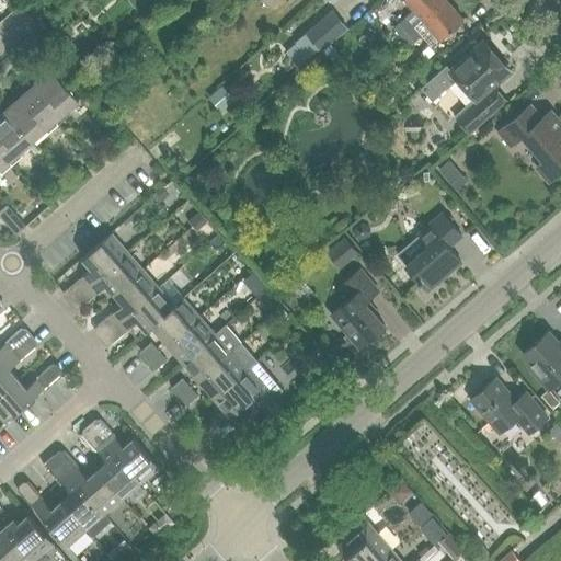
[(422,19),(444,0),(405,0),(414,11),(395,29),(402,37),(412,27),(422,19)]
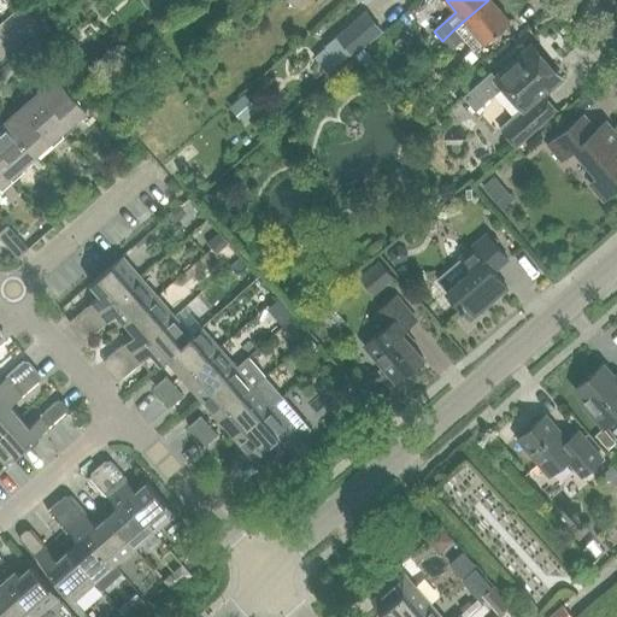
[(510,22),(491,0),(488,0),(464,21),(485,45),(510,22)]
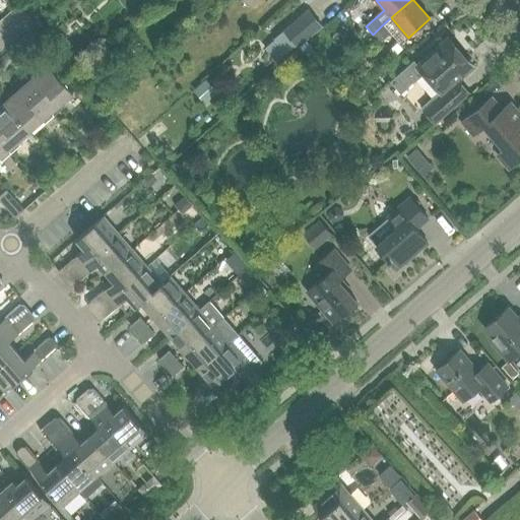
[(298,47),(305,40),(322,25),(308,10),(283,31),(272,42),(273,43),(284,56),(285,56),(297,46),(298,47)]
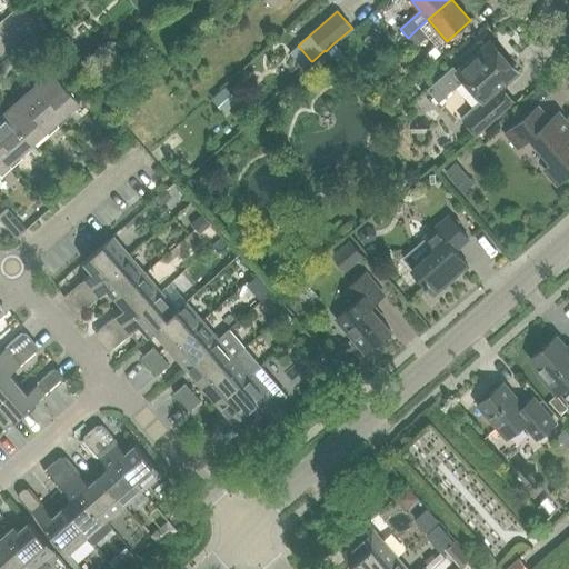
[(418,28),(408,38),(416,47),(426,37),(418,28)]
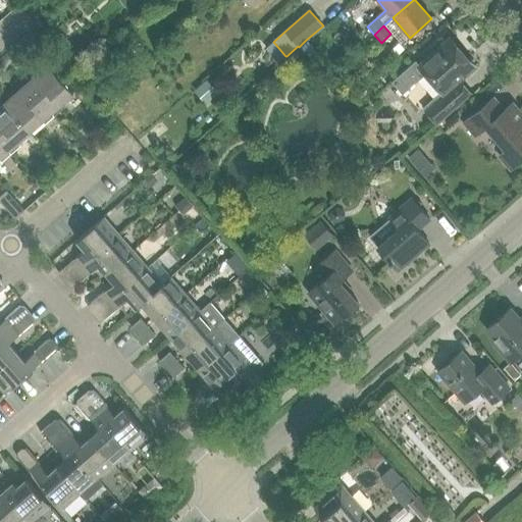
[(402,95),(414,84),(425,73),(440,92),(422,109),(436,125),(456,109),(472,95),(460,81),(474,68),(466,60),(468,58),(450,38),(418,65),(415,61),(390,82),(402,95)]
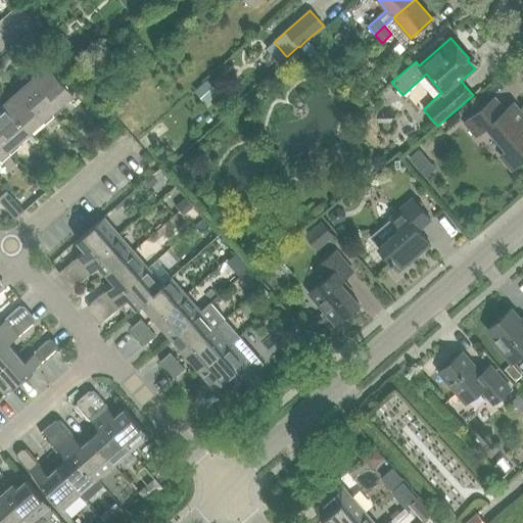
[(313,47),(305,53),(318,68),(325,61),(313,47)]
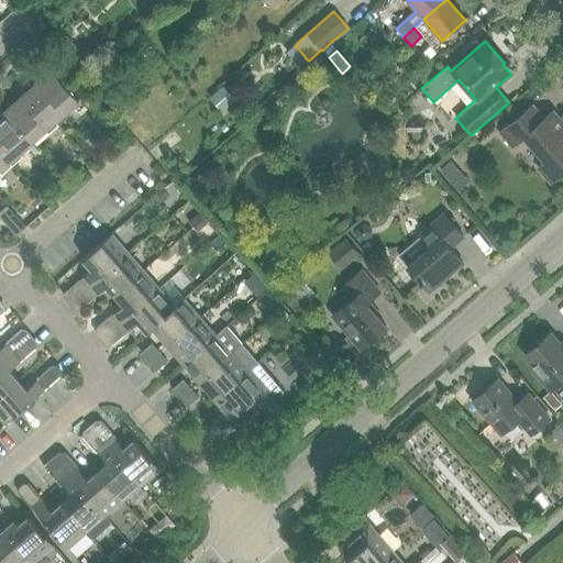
[(31,74),(22,81),(55,120),(78,100),(52,68),(37,80),(31,74)]
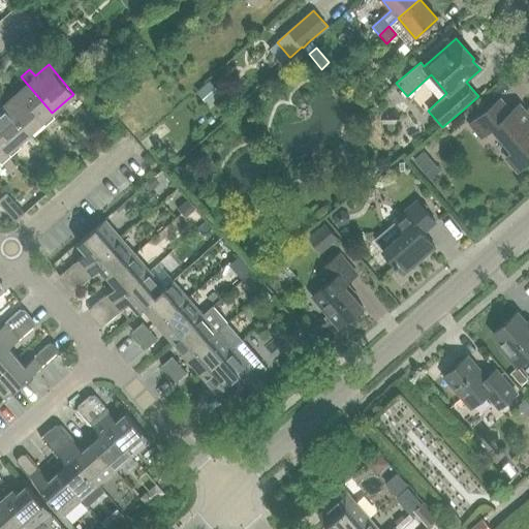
[(17,92),(5,103),(30,131),(52,113),(21,76),(10,86),(17,92)]
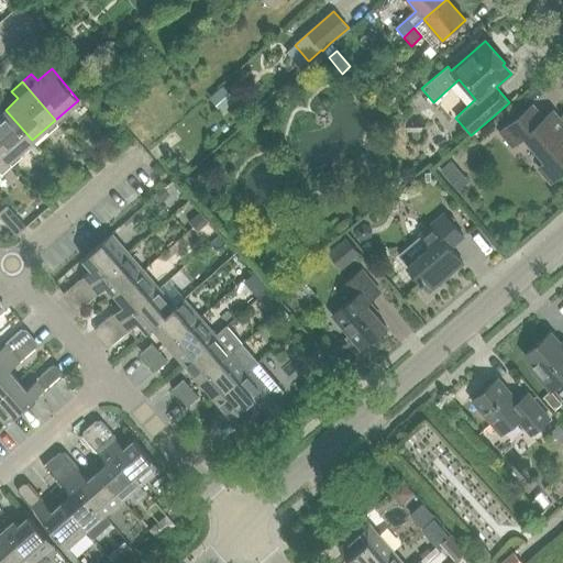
[(92,90),(103,102),(111,96),(100,84),(92,90)]
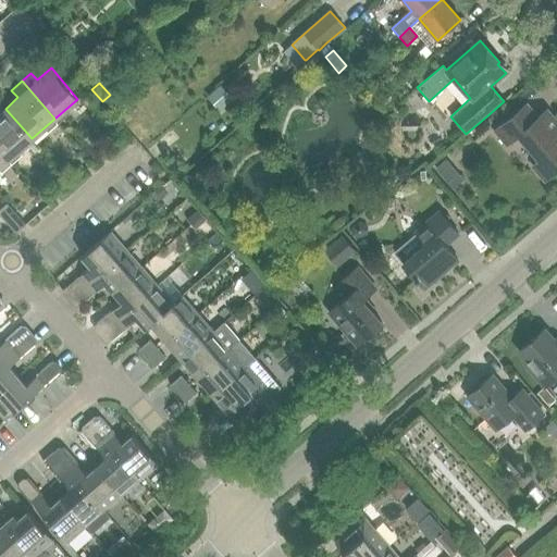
[(220,87),(206,99),(219,113),(232,101),(220,87)]
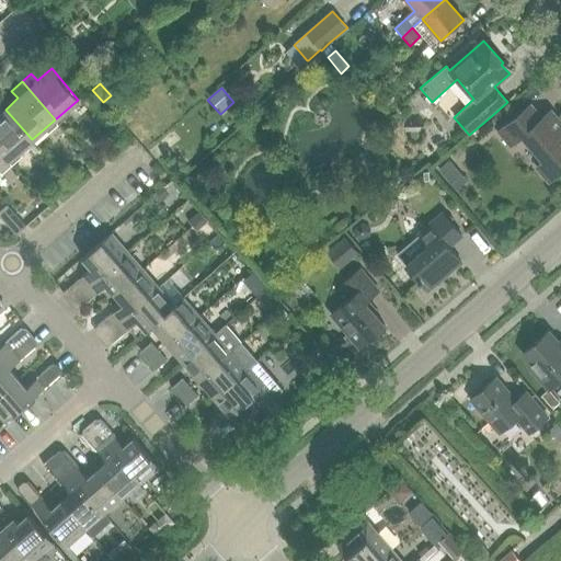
[(522,138),(542,162),(536,168),(549,183),(560,171),(560,125),(549,111),(541,117),(529,104),(496,134),(510,148),(522,138)]
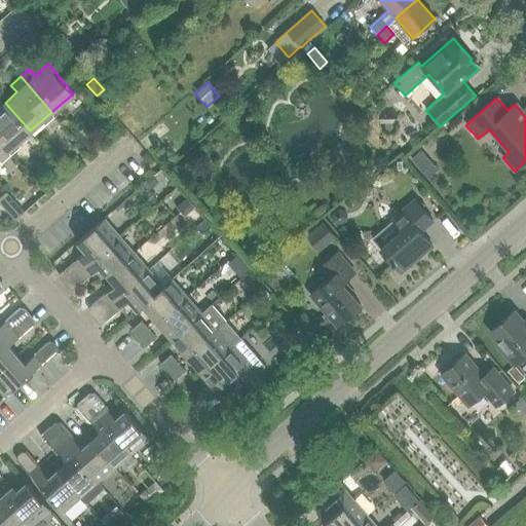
[(0,140),(8,150),(30,130),(5,103),(0,106),(0,140)]
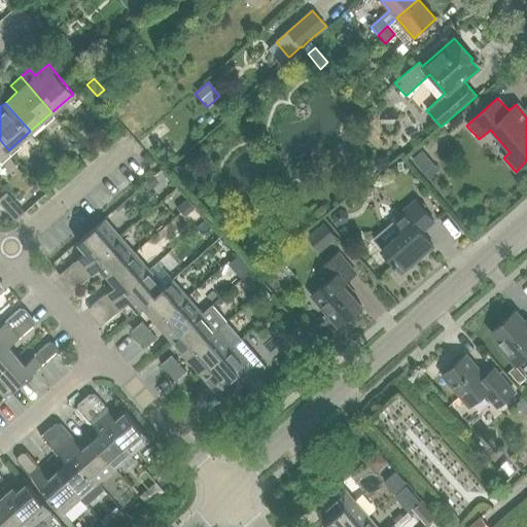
[(423,152),(413,161),(420,170),(430,161),(423,152)]
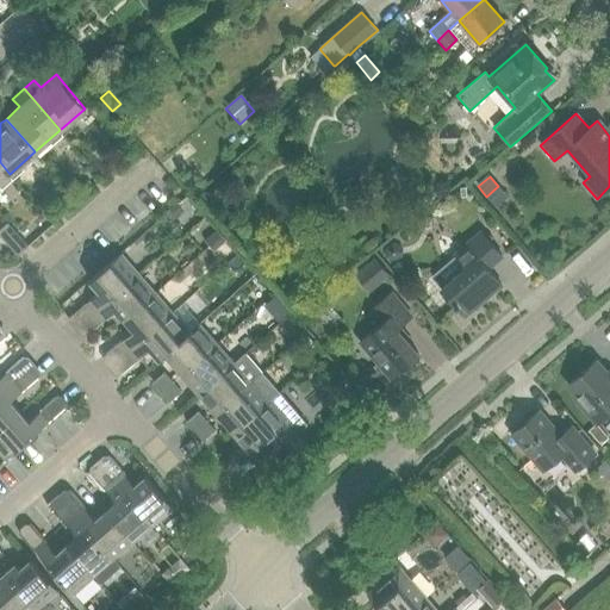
[(87,191),(82,185),(81,184),(73,190),(74,191),(80,198),(87,191)]
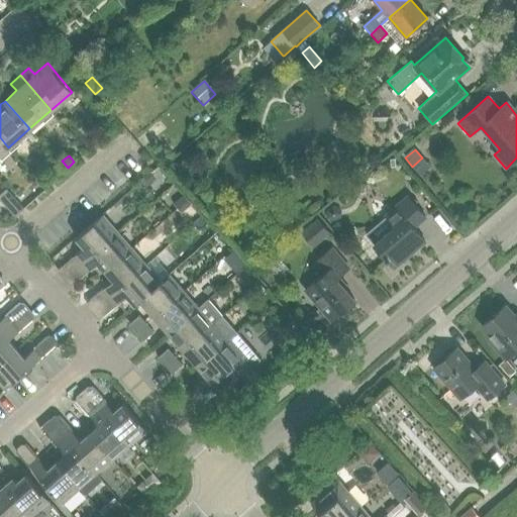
[(172,160),(170,166),(179,169),(181,162),(172,160)]
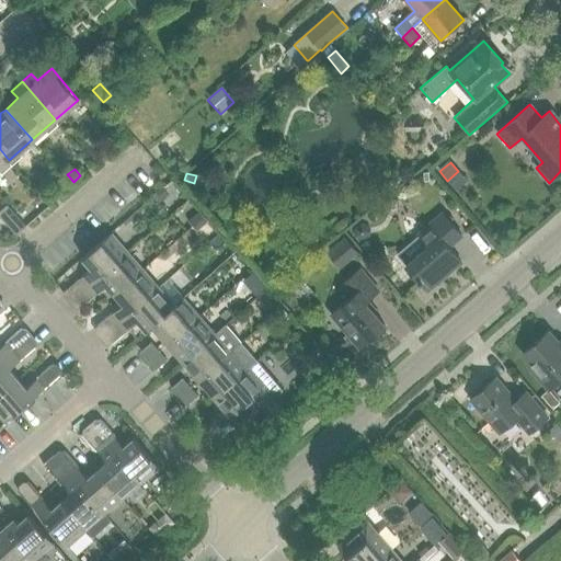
[(36,191),(44,199),(47,196),(39,187),(36,191)]
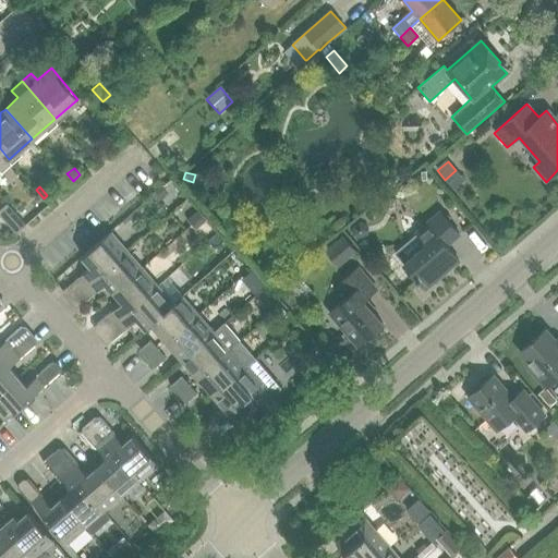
[(162,186),(154,194),(158,199),(168,192),(162,186)]
